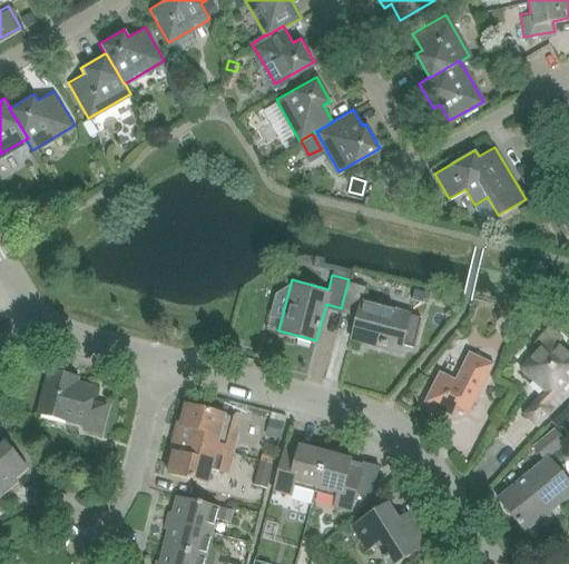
[(365,284),(349,279),(341,308),(356,312),(351,335),(400,348),(402,342),(413,344),(421,314),(410,312),(410,310),(362,297),(365,284)]
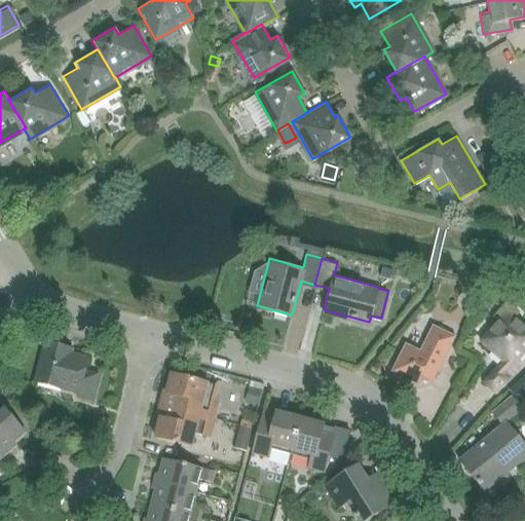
[(411,269),(408,277),(416,281),(418,272),(411,269)]
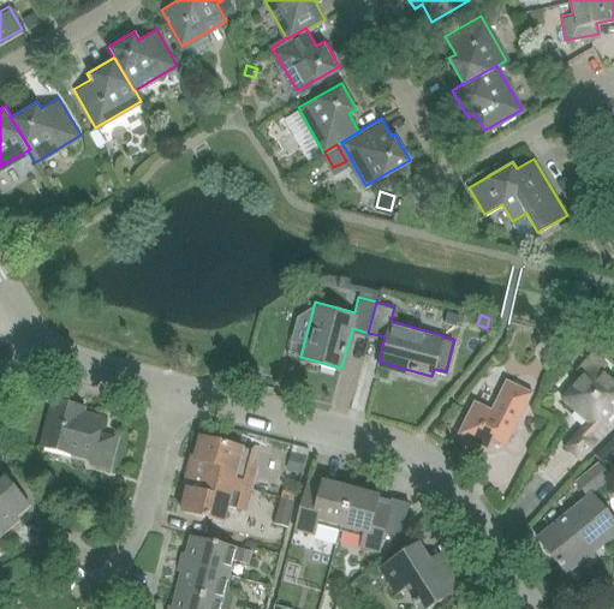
[(574,334),(567,344),(580,352),(588,342),(574,334)]
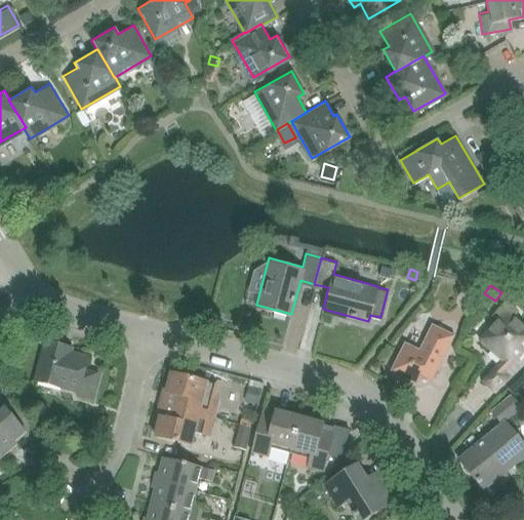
[(496,318),(479,337),(502,359),(497,364),(496,362),(482,378),(494,390),(509,374),(505,370),(523,349),(523,323),(514,314),(518,310),(506,298),(492,314),(496,318)]
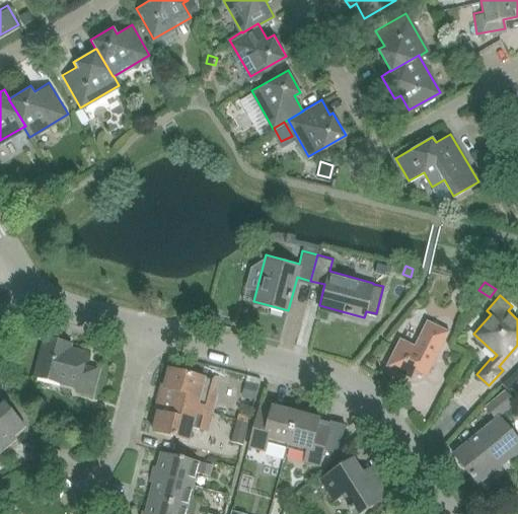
[(399,336),(385,364),(411,376),(415,368),(427,374),(450,329),(427,318),(414,344),(399,336)]
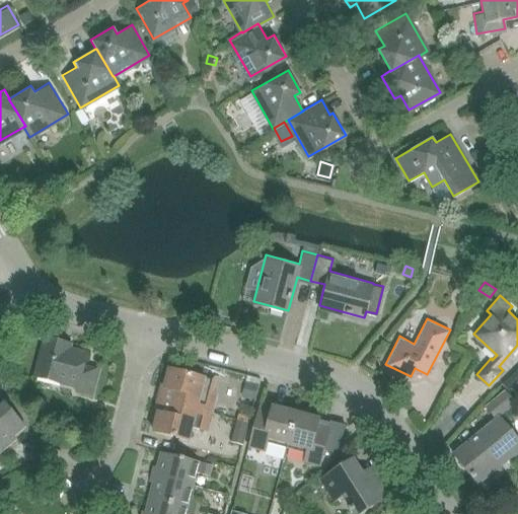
[(45,335),(34,373),(77,385),(76,389),(92,393),(100,367),(85,363),(88,351),(62,344),(63,340),(45,335)]
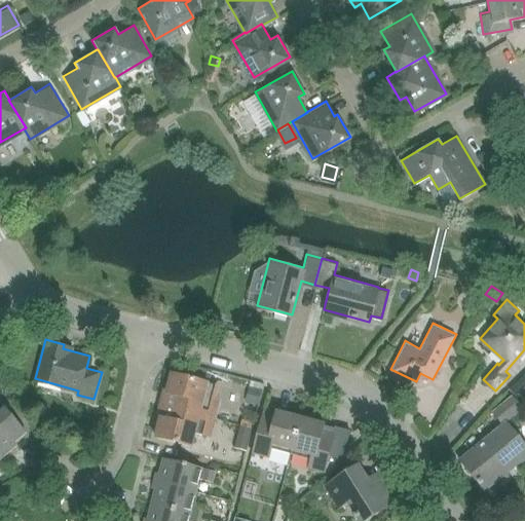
[(524,357),(514,373),(524,380),(524,357)]
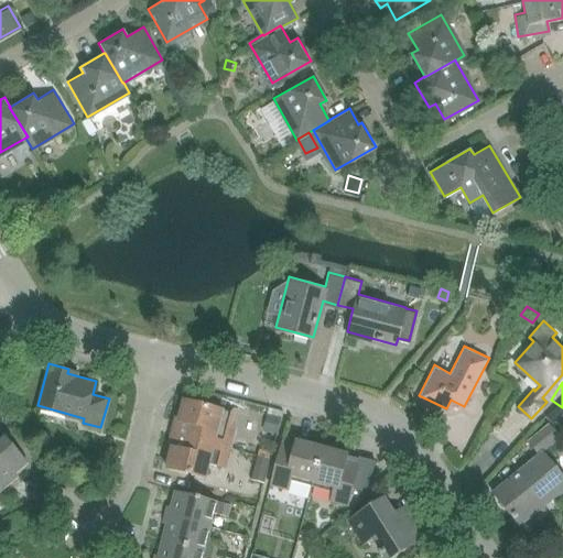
[(182,397),(174,431),(228,445),(233,426),(229,425),(233,409),(182,397)]
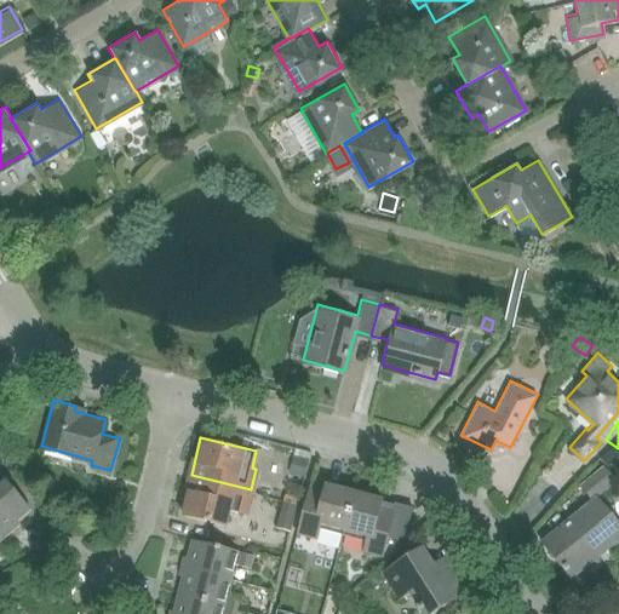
[(303,474),(308,455),(291,451),(287,470),(303,474)]
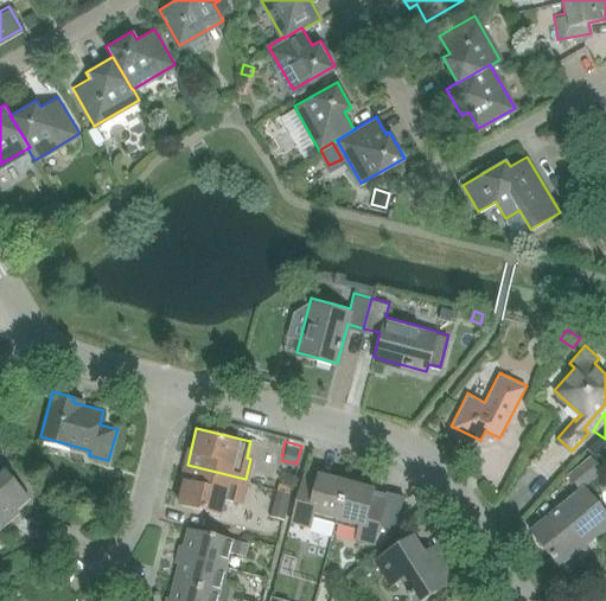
[(579,487),(529,526),(559,563),(605,524),(605,510),(585,484),(601,471),(589,455),(567,473),(579,487)]
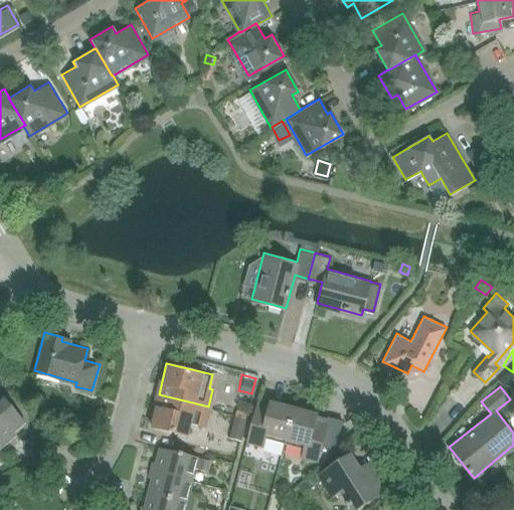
[(208,406),(158,394),(151,426),(187,435),(190,421),(204,425),(208,406)]
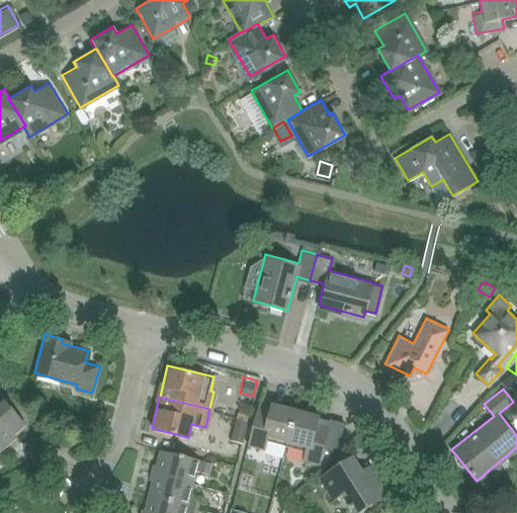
[(0,439),(5,445),(16,437),(13,433),(24,424),(4,400),(0,402),(0,439)]
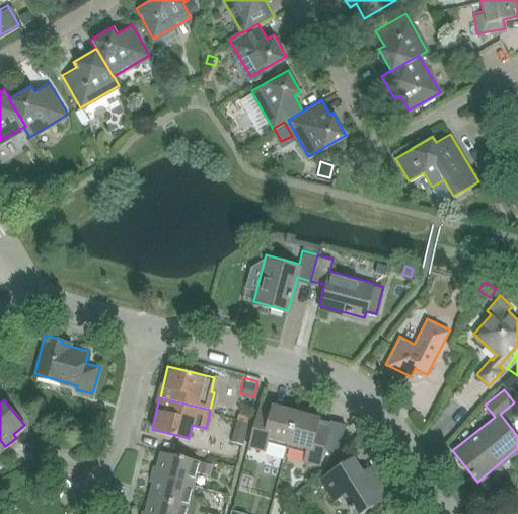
[(267,439),(285,444),(295,409),(272,404),(269,415),(257,413),(248,444),(265,448),(267,439)]
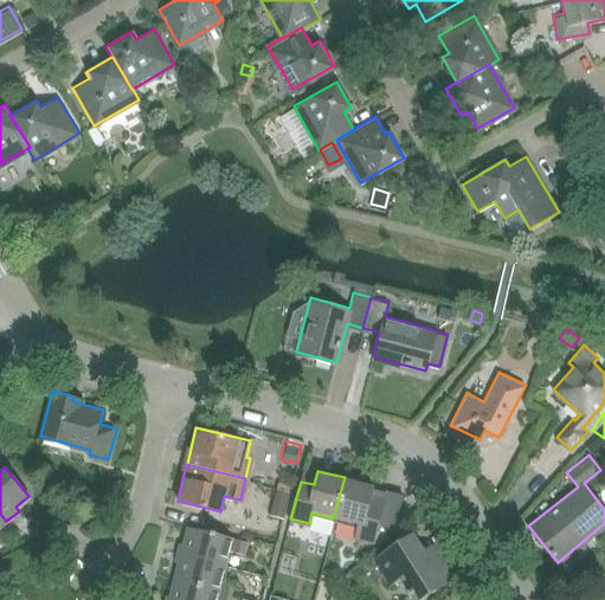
[(345,477),(333,518),(356,524),(354,535),(373,540),(378,523),(391,527),(401,494),(384,488),(381,500),(369,496),(373,485),(345,477)]
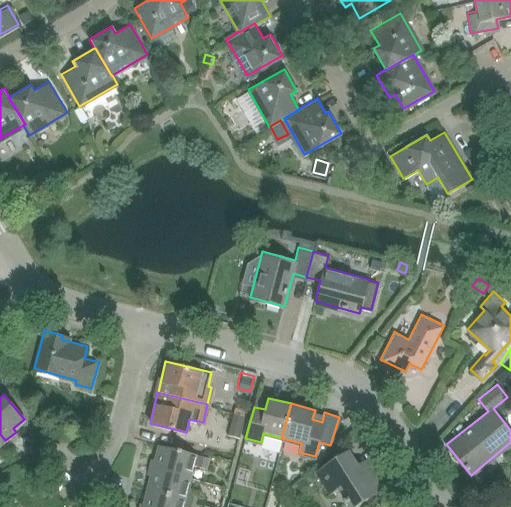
[(233,410),(226,433),(239,436),(245,414),(233,410)]
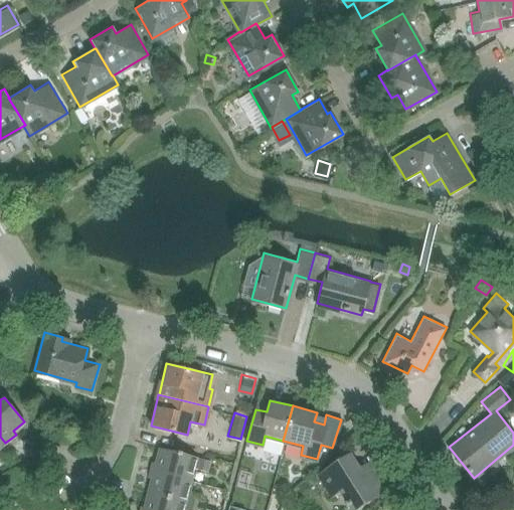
[(154,461),(152,468),(192,479),(195,467),(207,470),(210,459),(161,446),(157,462),(154,461)]
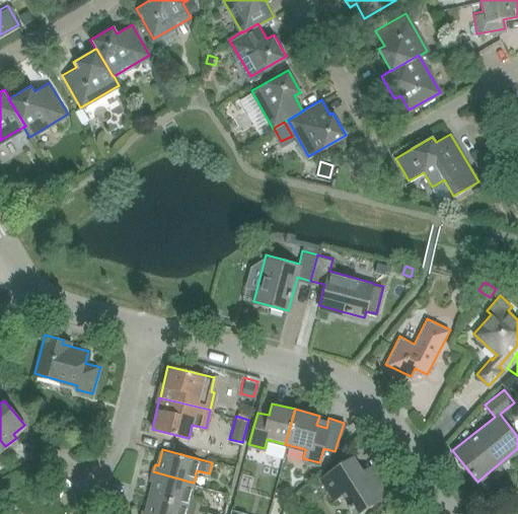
[(353,456),(322,475),(335,495),(337,496),(338,497),(343,495),(344,493),(355,511),(356,512),(358,513),(359,513),(362,512),(389,495),(390,494),(389,492),(379,474),(377,473),(375,474),(370,467),(369,467),(363,470),(353,456)]
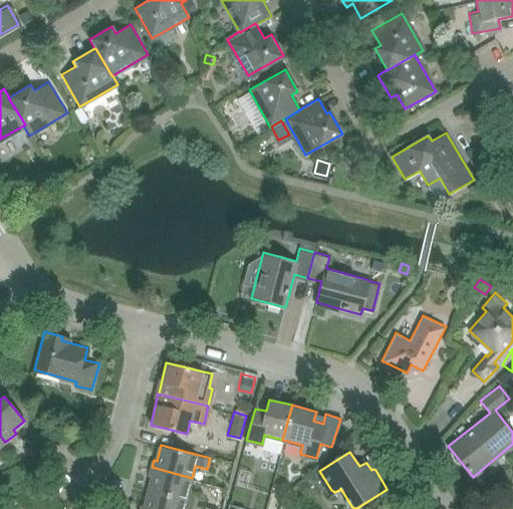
[(192,478),(152,467),(150,474),(153,475),(149,490),(198,503),(201,493),(189,490),(192,478)]
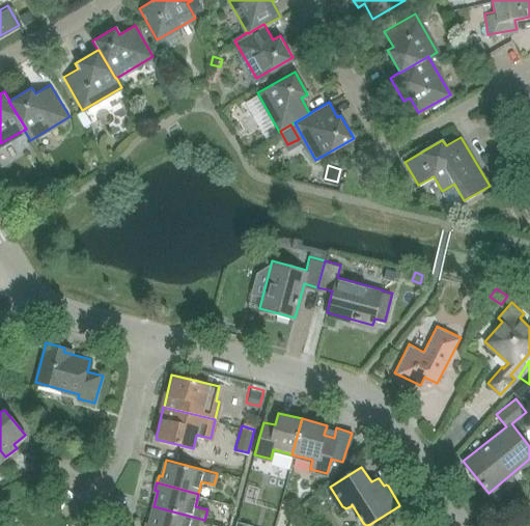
[(202,525),(204,520),(154,506),(150,521),(146,520),(144,525),(202,525)]
